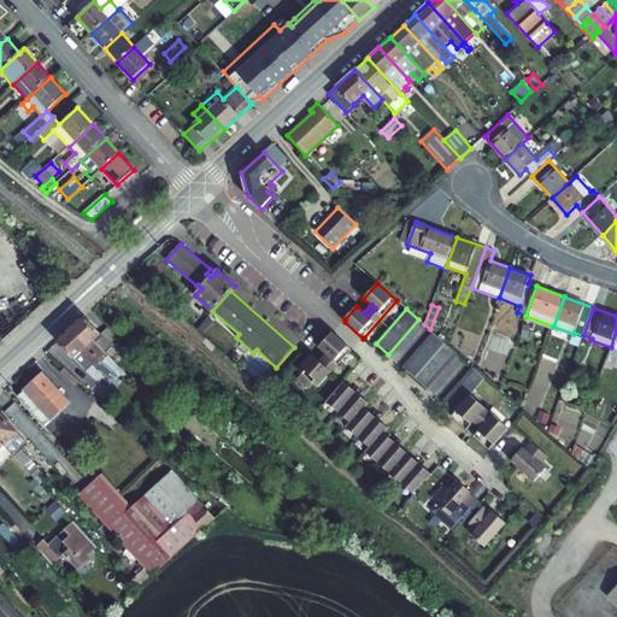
[(84,316),(71,328),(100,359),(116,374),(119,377),(124,372),(109,356),(106,358),(104,356),(119,341),(107,328),(101,334),(90,323),(84,316)]
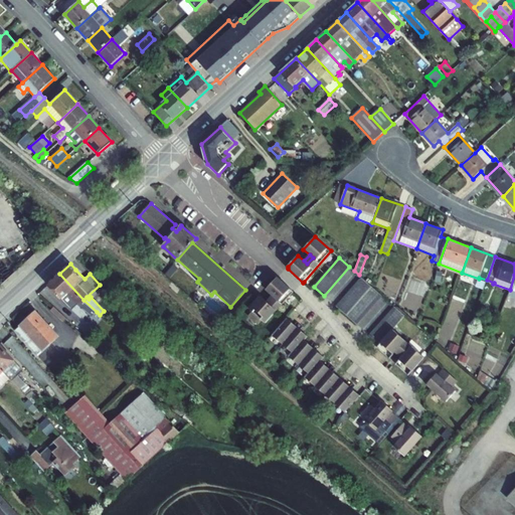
[(59,274),(48,285),(71,310),(79,303),(81,305),(79,306),(92,317),(97,312),(83,300),(59,274)]
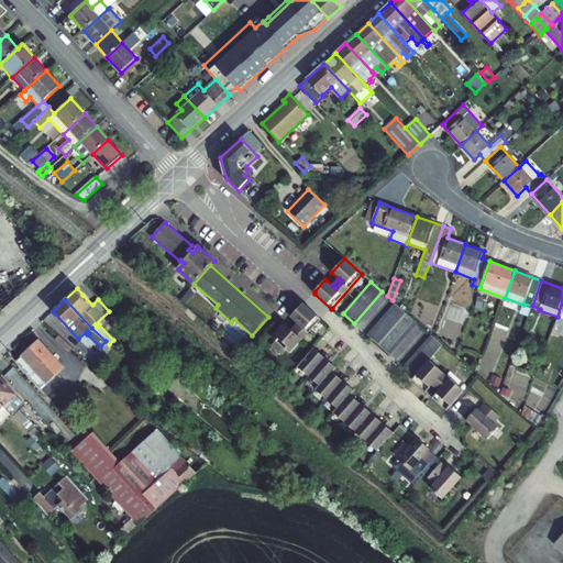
[(290,353),(320,320),(321,319),(305,304),(302,304),(291,317),(298,323),(301,327),(296,333),(291,330),(285,323),(280,328),(273,338),(276,341),(272,345),(283,355),(287,350),(290,353)]
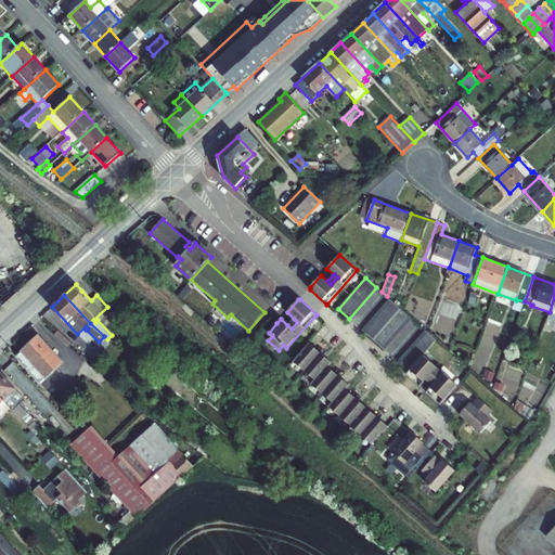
[(399,308),(389,299),(362,330),(385,349),(412,319),(399,308)]
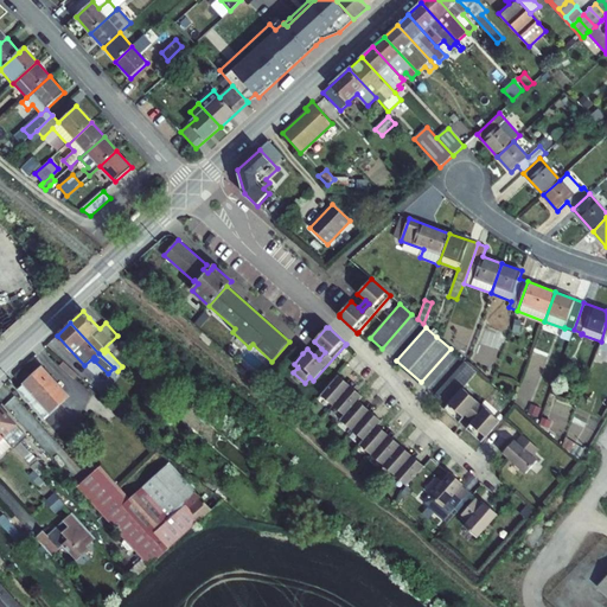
[(325,352),(321,349),(314,356),(319,359),(325,352)]
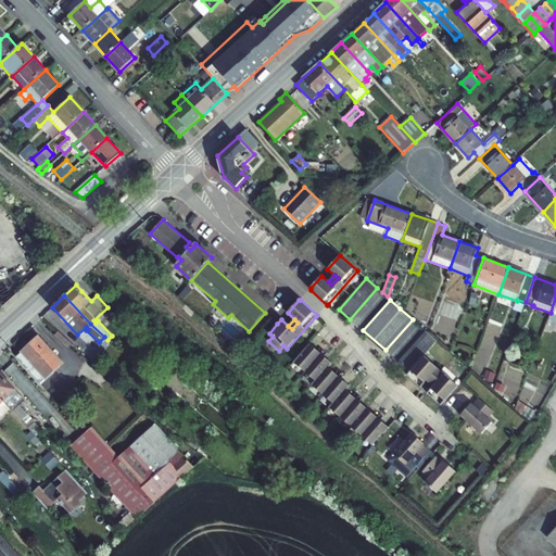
[(72,343),(58,331),(55,335),(68,346),(72,343)]
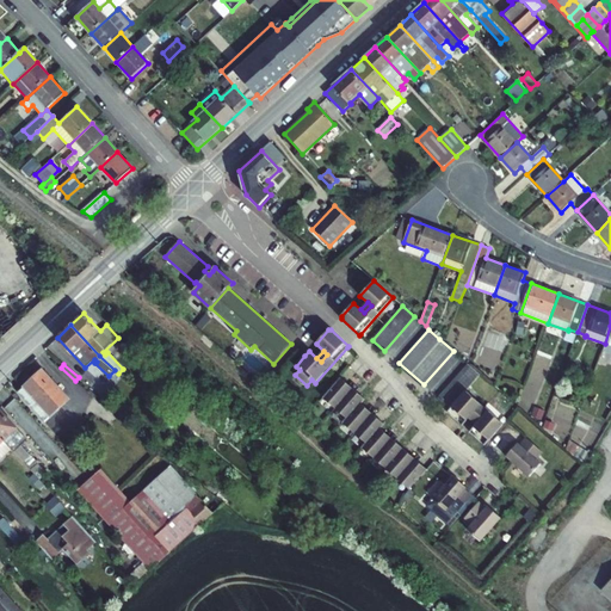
[(481,375),(468,364),(438,397),(450,409),(448,413),(462,426),(469,419),(473,414),(480,421),(476,425),(469,432),(485,445),(495,432),(504,424),(466,392),(481,375)]
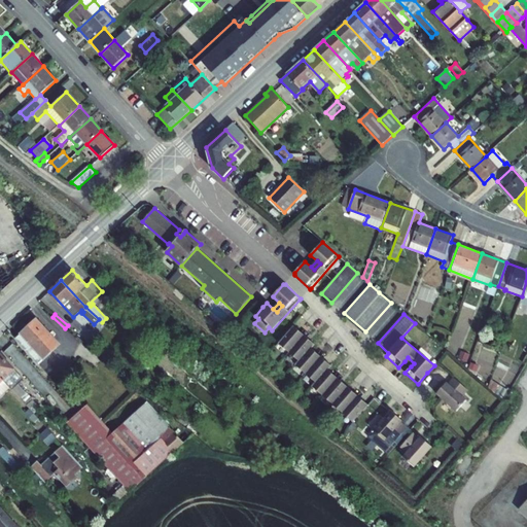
[(39,363),(58,346),(42,329),(45,327),(37,318),(21,334),(15,339),(39,363)]
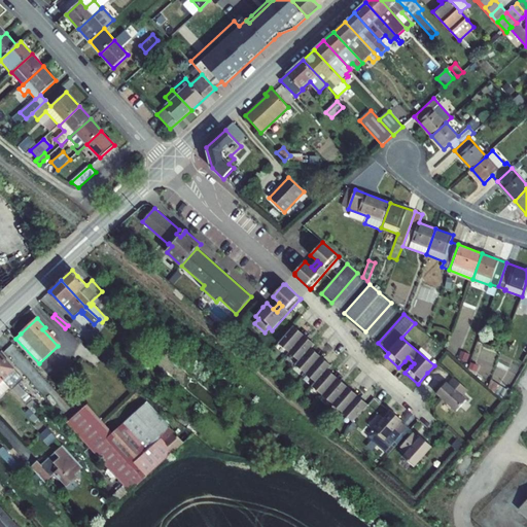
[(353,422),(367,405),(328,370),(331,365),(311,348),(315,344),(294,325),(279,342),(300,360),(296,364),(316,382),(313,386),(353,422)]
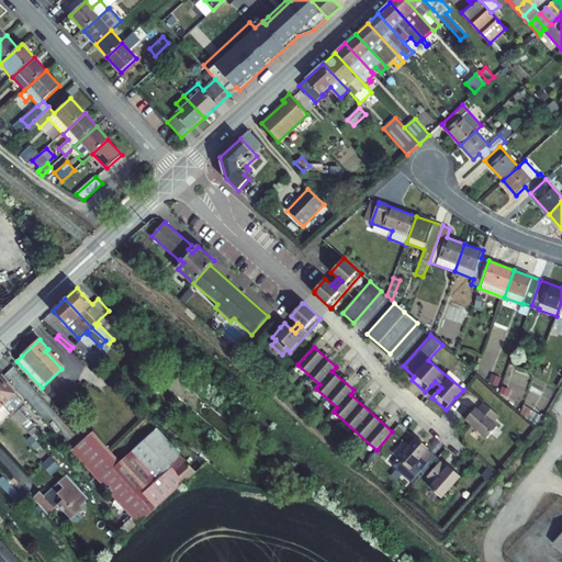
[(64,367),(48,349),(45,351),(62,369),(64,367)]
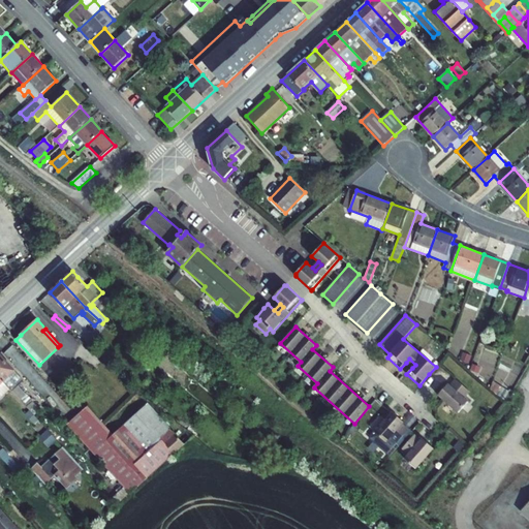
[(0,353),(0,377),(9,387),(34,415),(40,410),(19,386),(24,380),(0,353)]
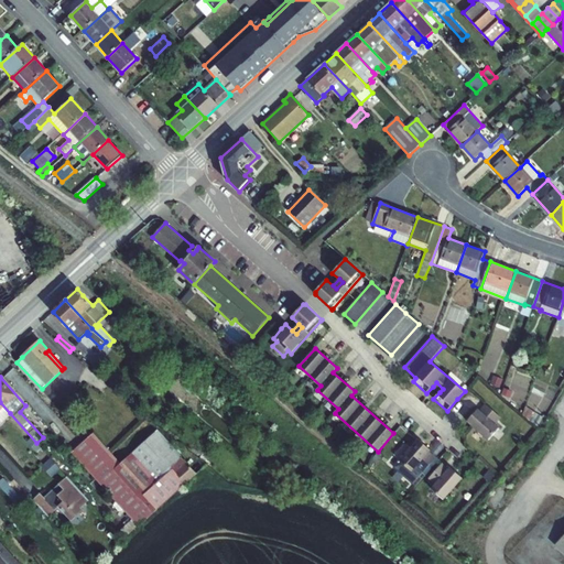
[(436,382),(433,387),(440,392),(443,389),(436,382)]
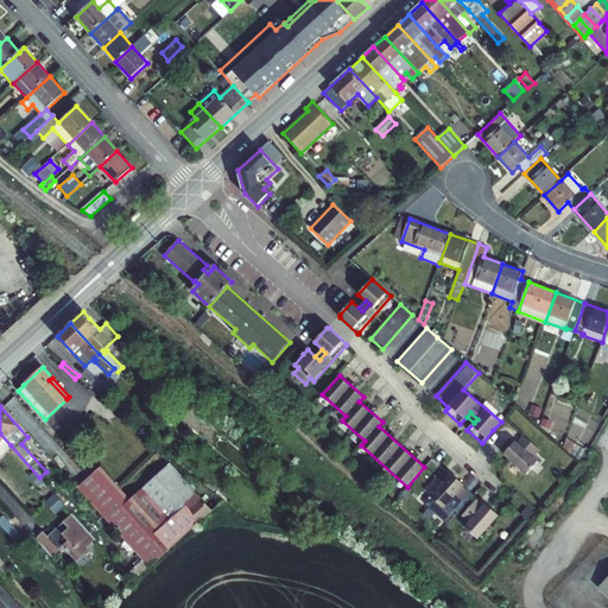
[(0,456),(11,445),(0,434),(0,456)]
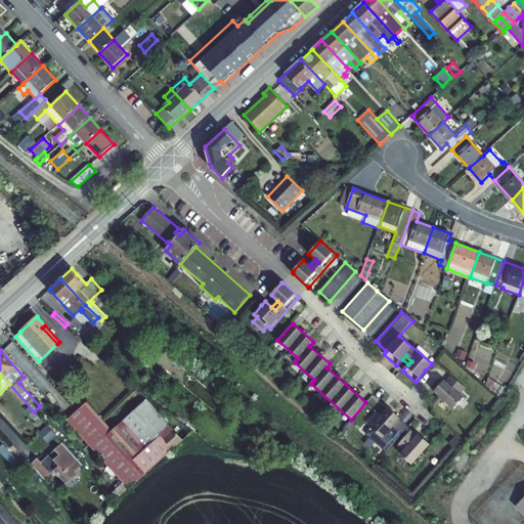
[(466,388),(451,375),(445,381),(444,380),(434,391),(454,409),(465,397),(460,394),(466,388)]
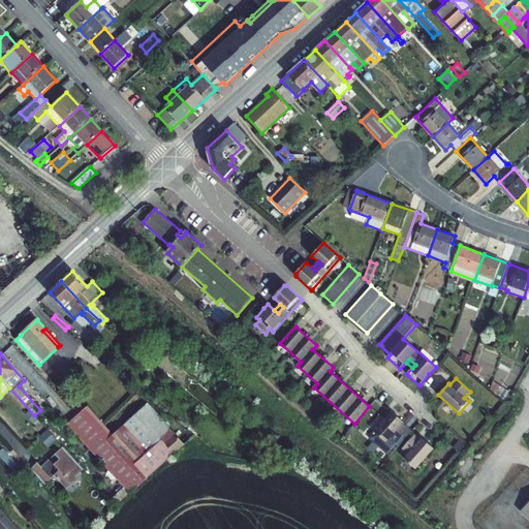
[(505,403),(511,393),(493,381),(490,390),(505,403)]
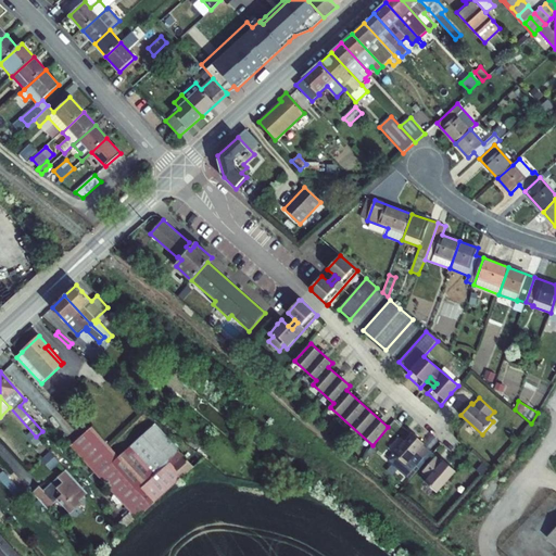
[(119,457),(108,445),(91,428),(71,446),(130,513),(136,518),(137,519),(194,467),(155,424),(119,457)]
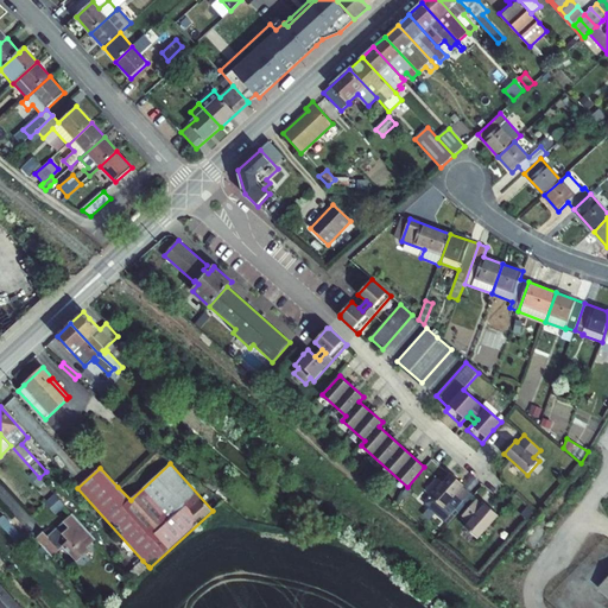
[(464,485),(451,474),(424,504),(448,524),(473,496),(463,487),(464,485)]
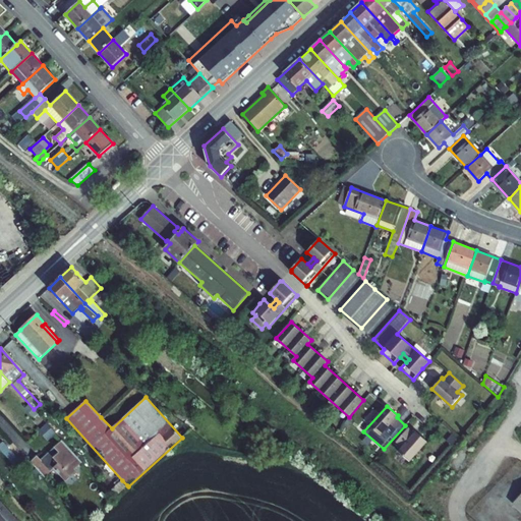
[(56,433),(47,423),(37,432),(46,443),(56,433)]
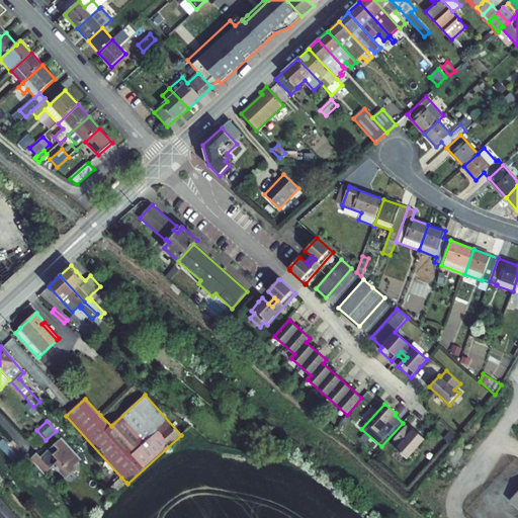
[(394,439),(400,444),(396,448),(408,458),(425,439),(414,429),(412,431),(406,425),(394,439)]
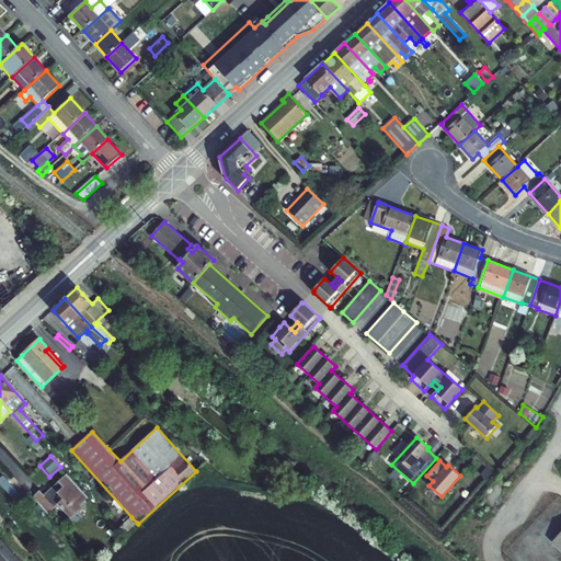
[(33,497),(48,515),(55,508),(58,504),(71,518),(83,507),(81,505),(89,499),(67,474),(58,482),(59,483),(45,496),(39,491),(33,497)]
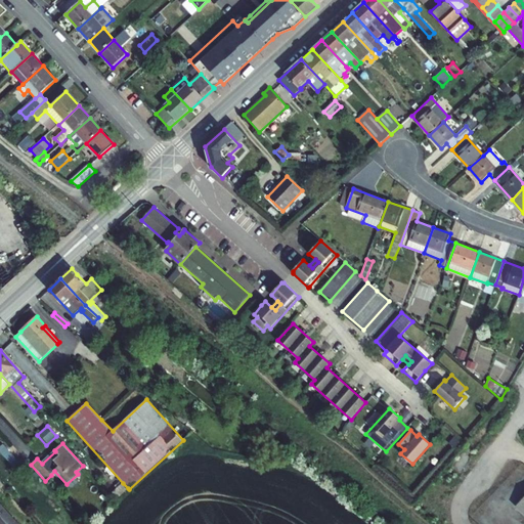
[(0,449),(8,459),(11,454),(3,445),(0,447),(0,449)]
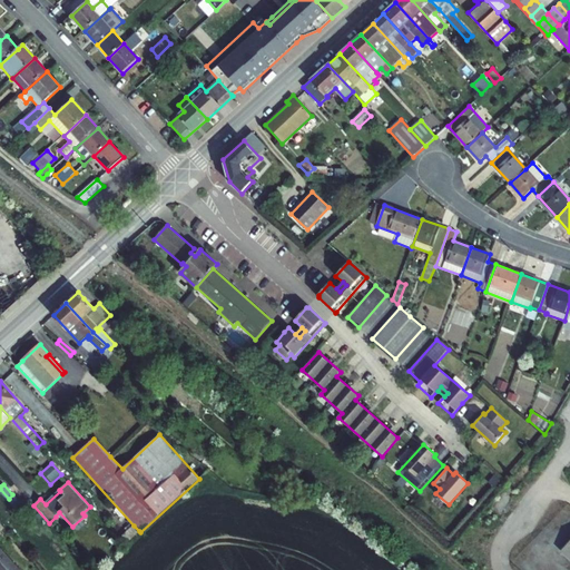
[(0,519),(8,528),(13,522),(0,507),(0,519)]
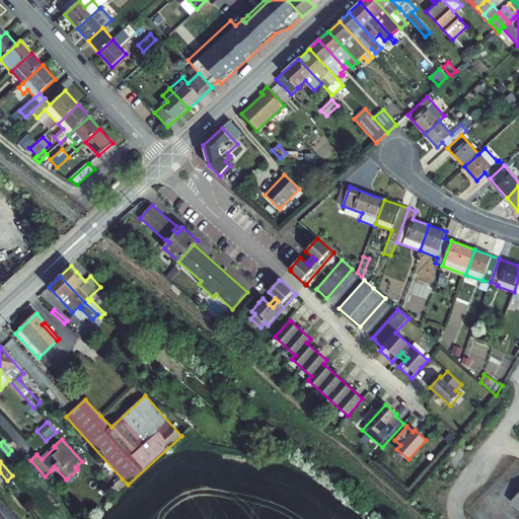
[(127,484),(122,478),(112,488),(116,494),(127,484)]
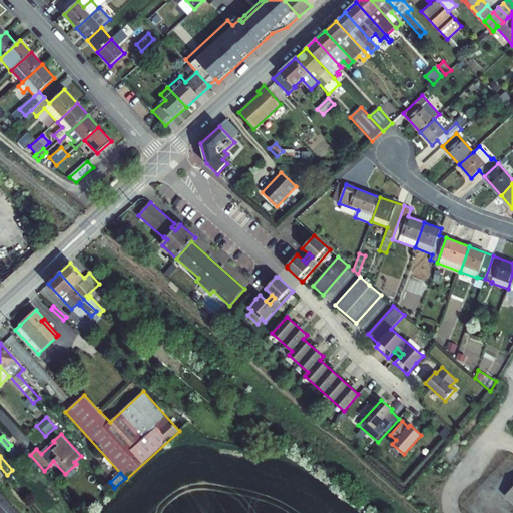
[(0,512),(17,512),(0,493),(0,512)]
